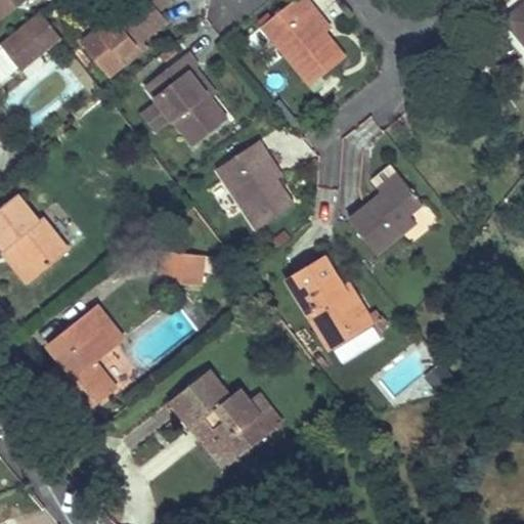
[(0,0),(0,11),(3,16),(25,0),(0,0)]
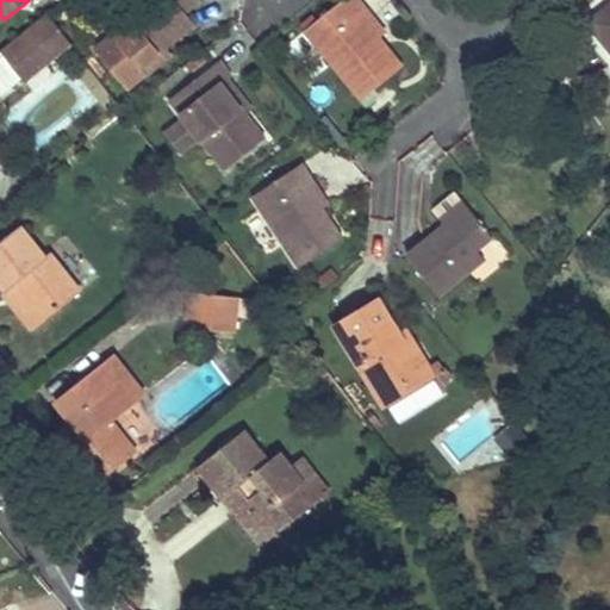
[(129,92),(148,76),(141,68),(165,48),(194,24),(186,13),(200,1),(199,0),(147,0),(109,32),(113,38),(97,54),(129,92)]
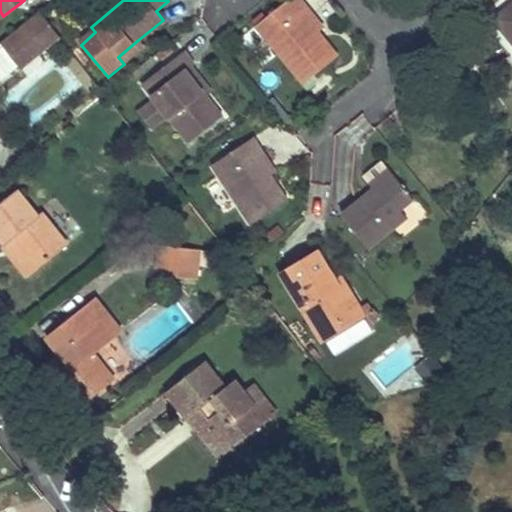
[(290,0),(258,26),(306,84),(341,56),(321,32),(326,28),(303,0),(290,0)]
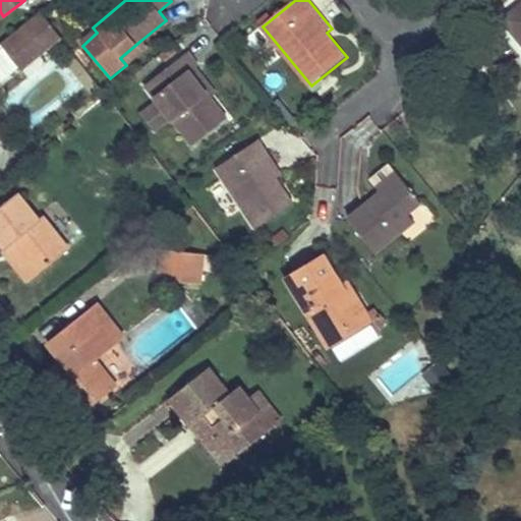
[(520,42),(520,2),(511,10),(519,21),(511,29),(520,42)]
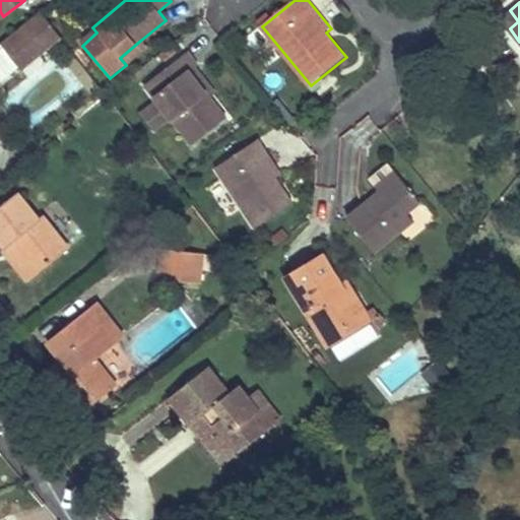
[(518,21),(510,10),(501,17),(510,28),(518,21)]
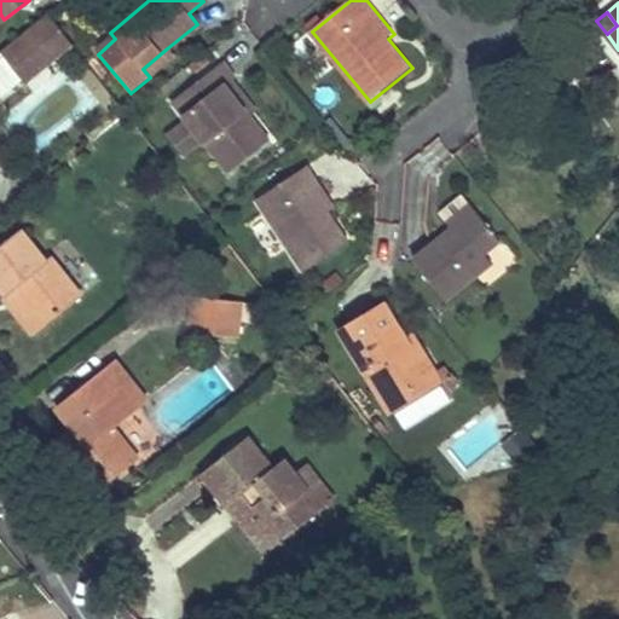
[(45,51),(52,59),(71,44),(48,13),(0,51),(0,52),(18,74),(45,51)]
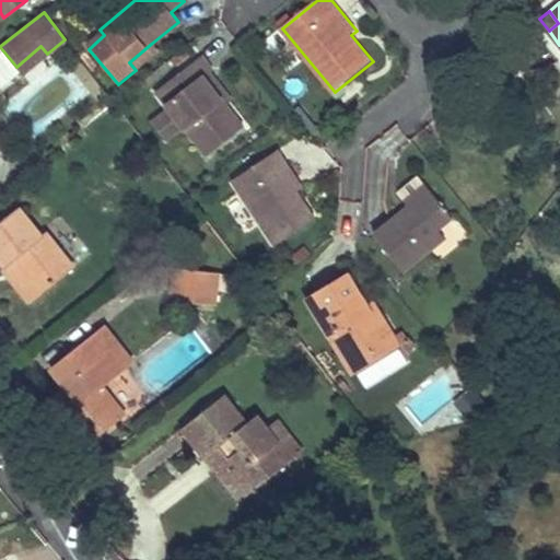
[(158,51),(151,44),(129,62),(136,70),(158,51)]
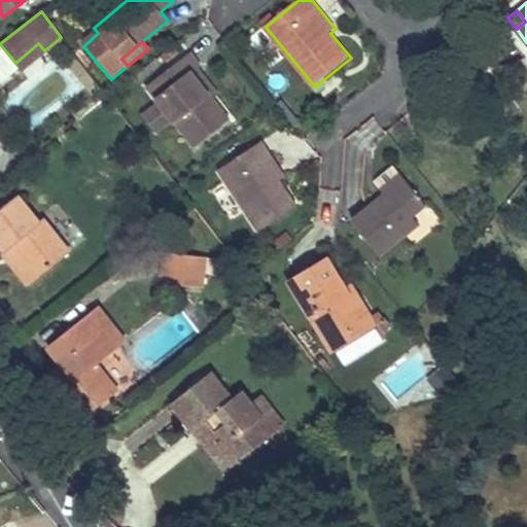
[(21,70),(44,50),(38,43),(15,63),(21,70)]
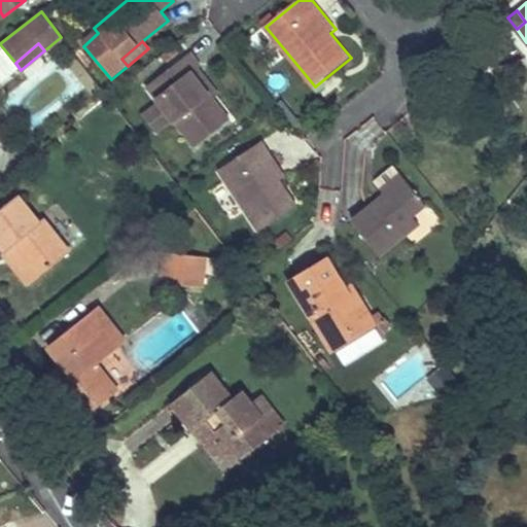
[(195,148),(230,120),(214,100),(194,73),(201,68),(189,54),(147,88),(195,148)]
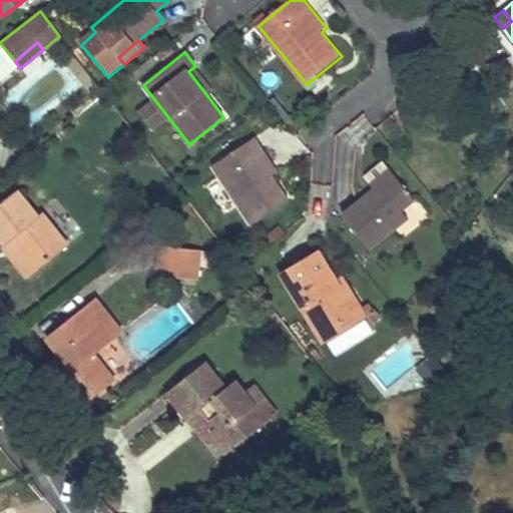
[(195,66),(188,71),(208,97),(214,92),(195,66)]
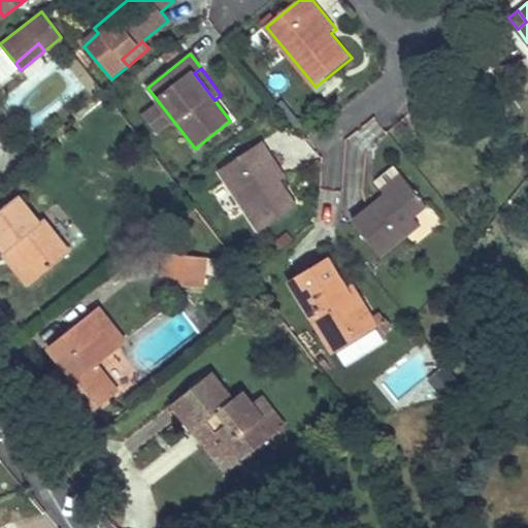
[(268,161),(274,157),(264,141),(222,170),(262,232),(299,207),(283,183),(268,161)]
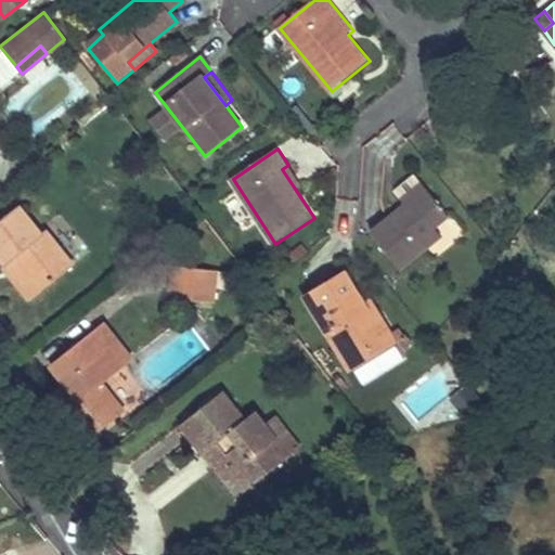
[(302,188),(288,165),(282,169),(297,192),(302,188)]
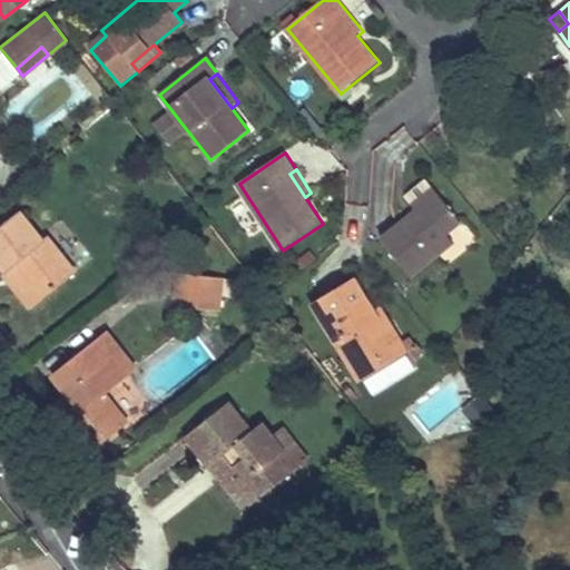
[(410,222),(406,216),(380,238),(410,275),(453,241),(445,232),(459,220),(423,176),(403,193),(416,208),(420,214),(410,222)]
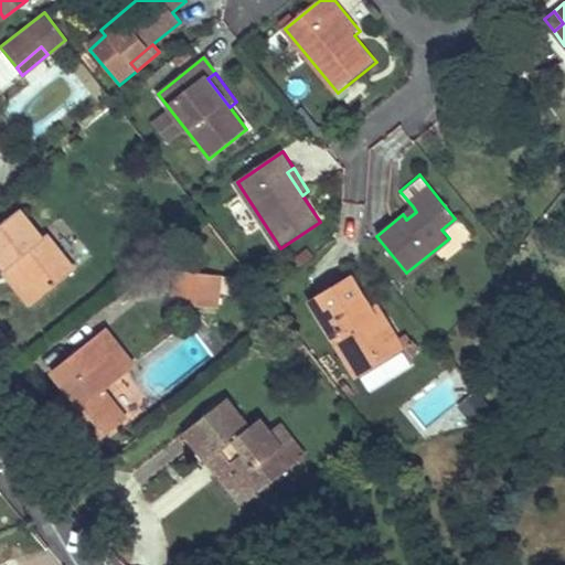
[(413,206),(403,214),(406,220),(416,212),(413,206)]
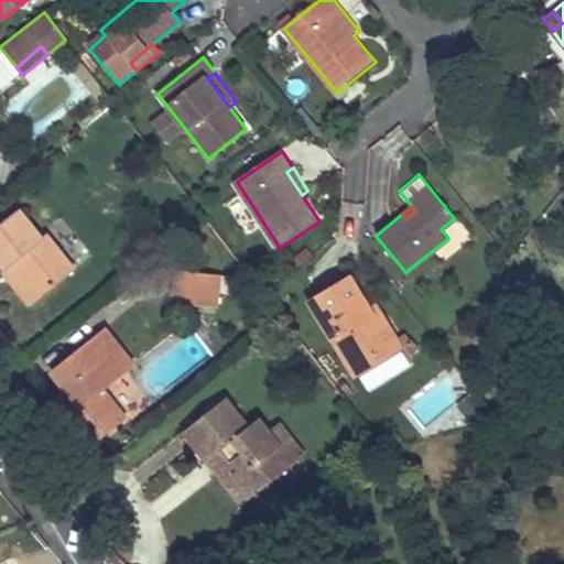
[(13,266),(40,299),(74,271),(46,236),(41,240),(19,212),(0,226),(0,262),(7,271),(13,266)]
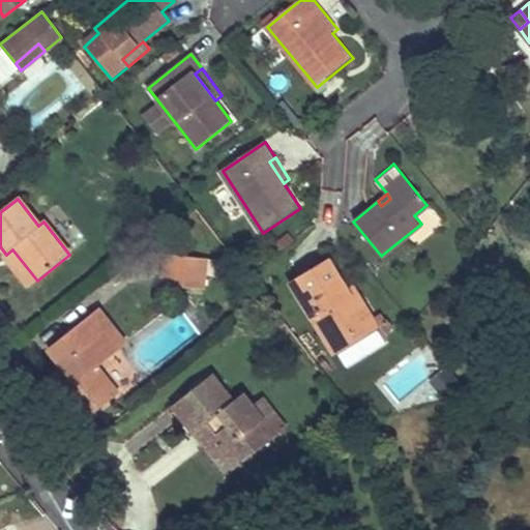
[(6,255),(3,258),(27,288),(37,281),(12,249),(6,255)]
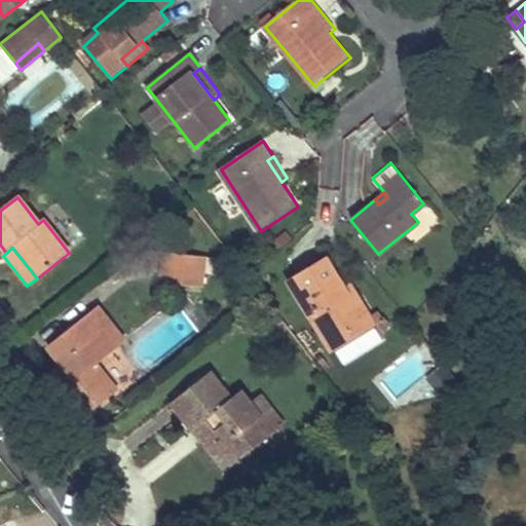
[(164,254),(160,285),(200,289),(203,258),(164,254)]
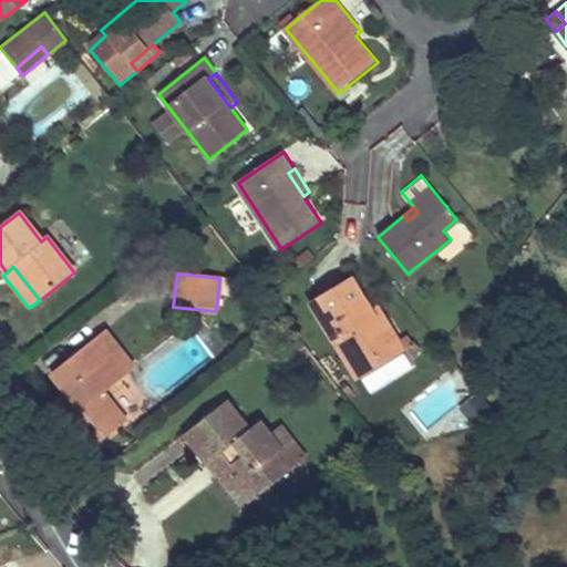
[(357,378),(384,361),(381,353),(399,342),(398,341),(385,319),(379,323),(371,310),(352,279),(312,302),(357,378)]
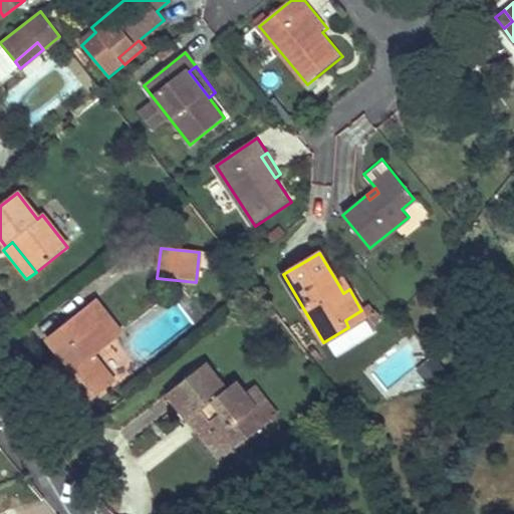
[(341,277),(336,281),(343,293),(349,289),(341,277)]
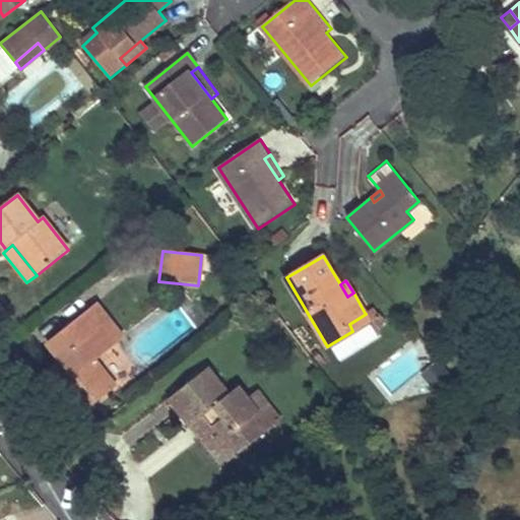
[(116,344),(124,338),(96,304),(88,310),(116,344)]
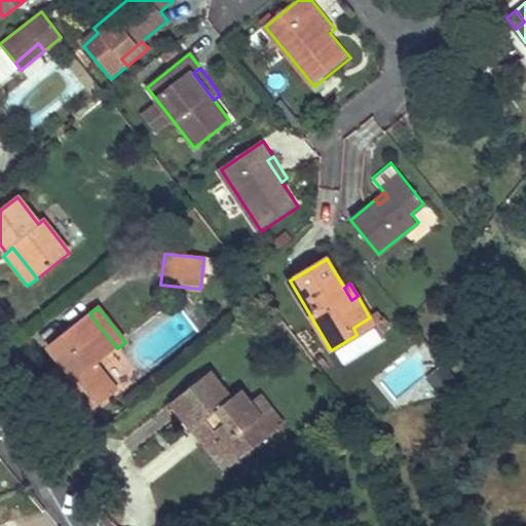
[(377,311),(369,316),(370,317),(374,325),(378,332),(388,326),(384,320),(382,321),(377,311)]
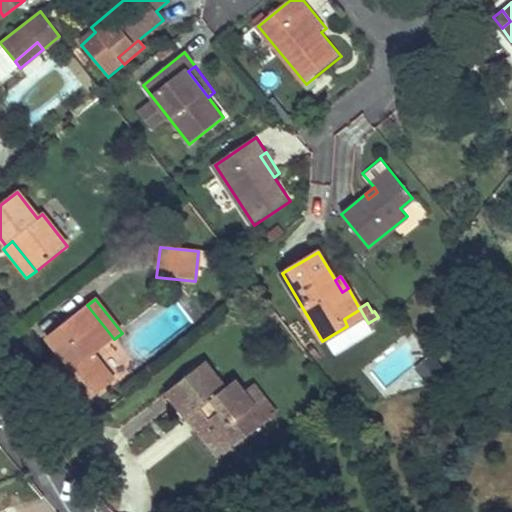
[(114,339),(87,305),(46,337),(60,355),(64,360),(50,372),(80,409),(115,381),(94,355),(114,339)]
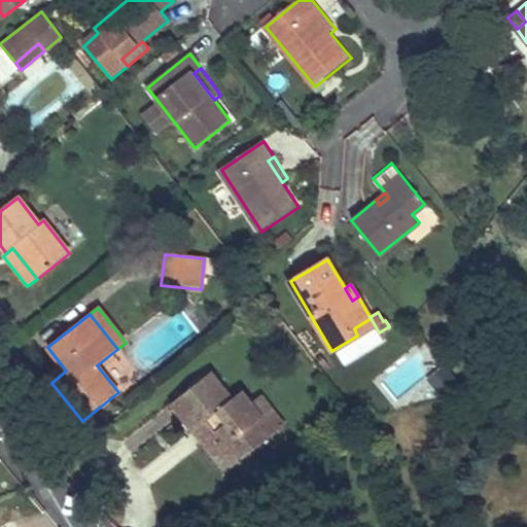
[(375,325),(371,318),(354,328),(357,336),(375,325)]
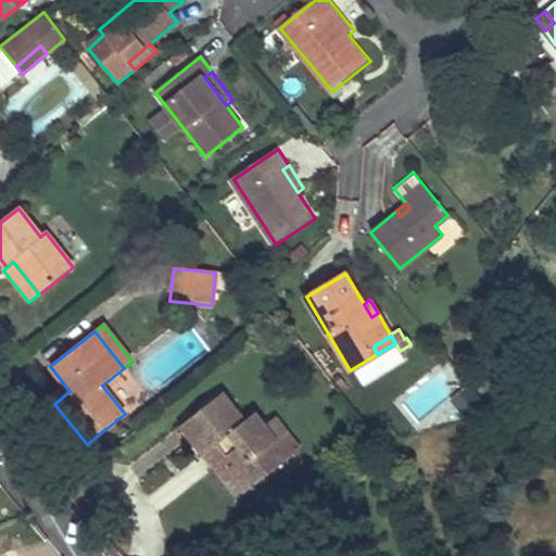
[(468,383),(450,399),(464,414),(481,399),(468,383)]
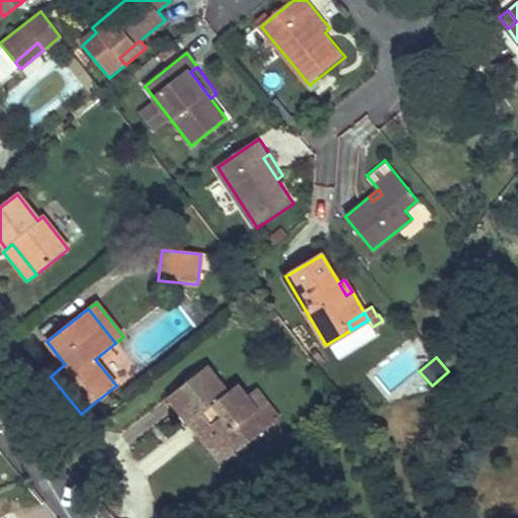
[(47,370),(51,376),(65,364),(61,359),(47,370)]
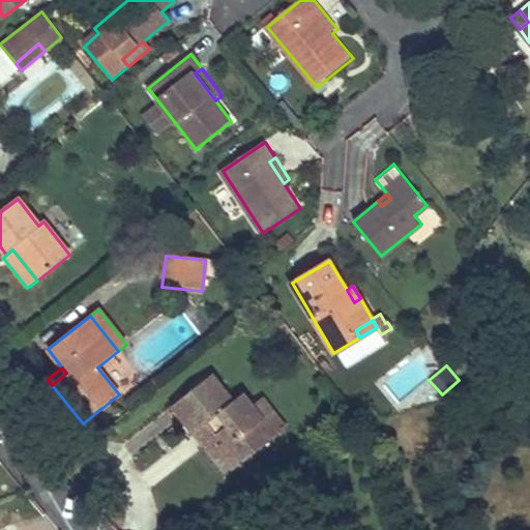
[(243,413),(233,402),(212,376),(180,402),(190,415),(184,420),(196,435),(214,420),(223,430),(215,435),(240,466),(269,441),(258,428),(275,414),(262,399),(253,406),(243,413)]
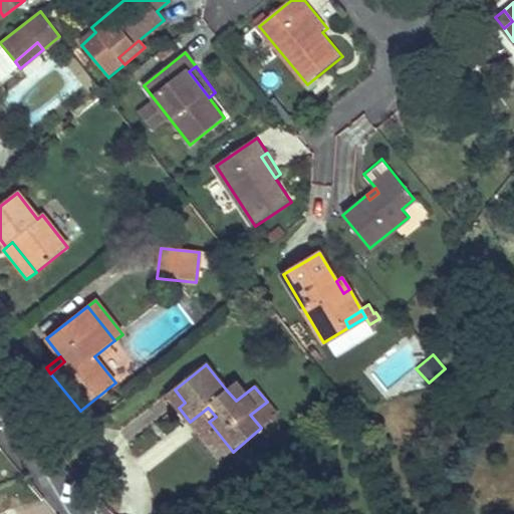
[(245,394),(235,382),(226,390),(236,401),(245,394)]
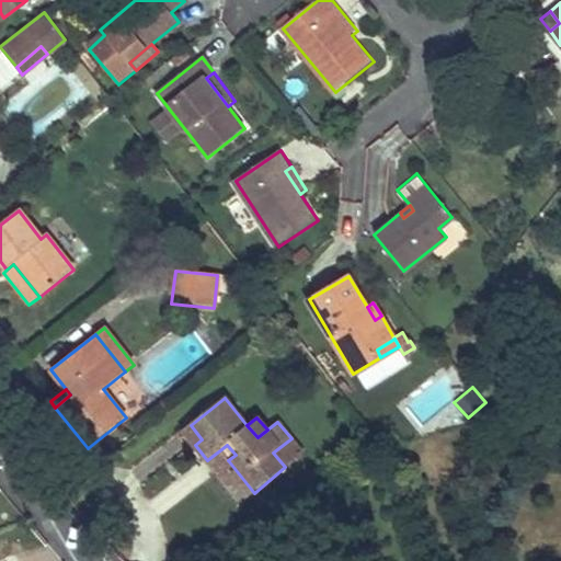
[(183,432),(195,445),(202,439),(191,425),(183,432)]
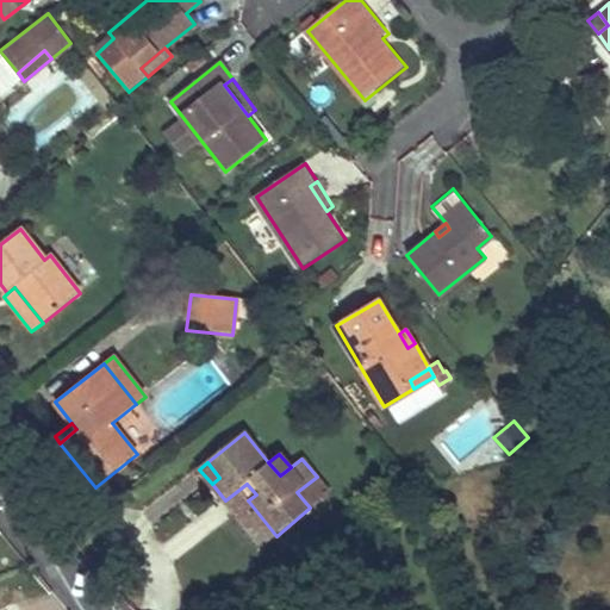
[(329,492),(317,477),(297,492),(310,508),(329,492)]
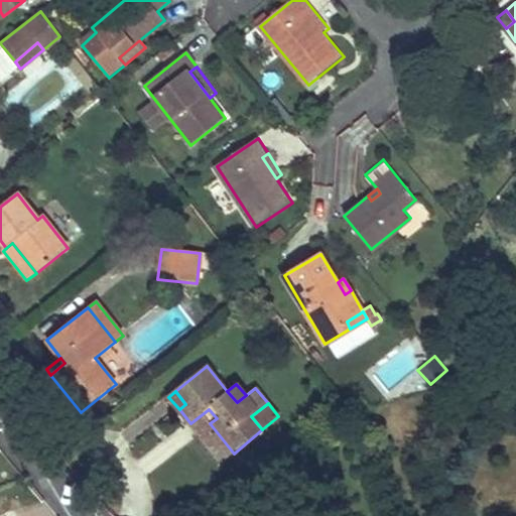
[(209,409),(190,423),(222,463),(234,454),(210,423),(217,418),(209,409)]
